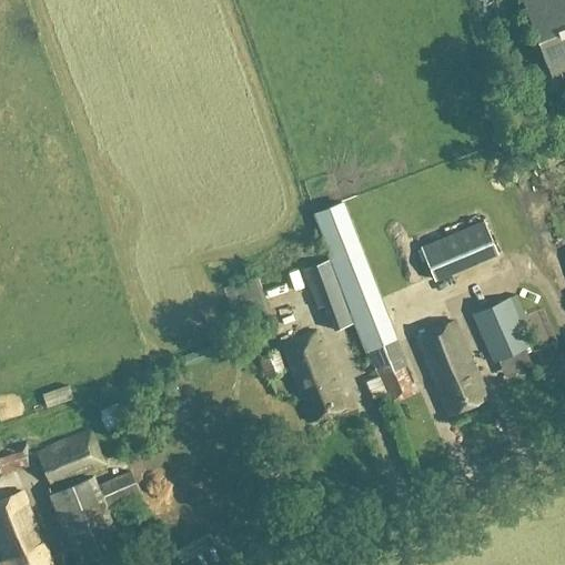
[(525,0),(554,72),(564,68),(564,0),(525,0)]
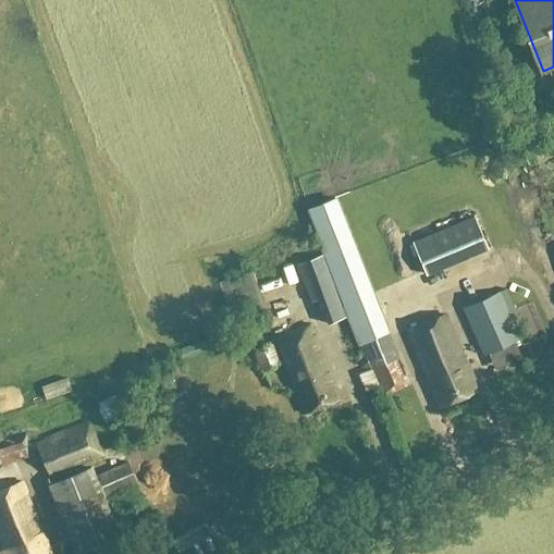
[(391,351),(384,335),(388,333),(336,197),(308,208),(359,344),(358,345),(364,360),(370,359),(383,392),(408,382),(395,349),(391,351)]
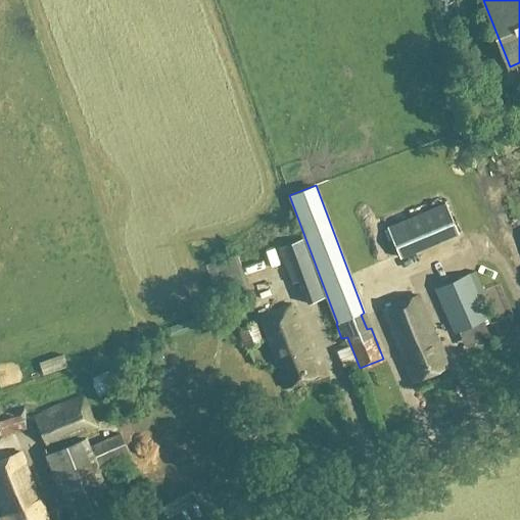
[(446,202),(389,226),(402,256),(459,233),(446,202)]
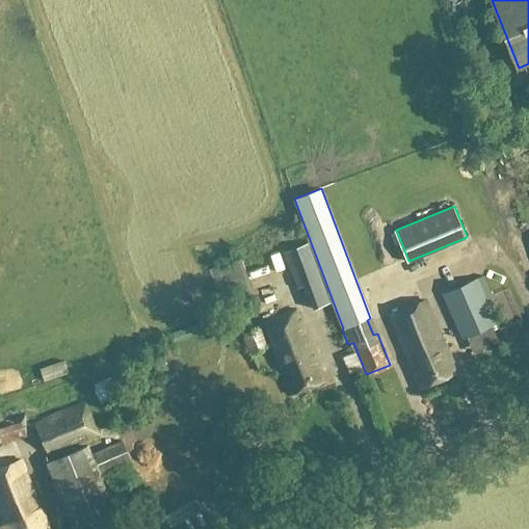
[(308,242),(284,250),(297,287),(306,284),(314,308),(331,301),(308,242)]
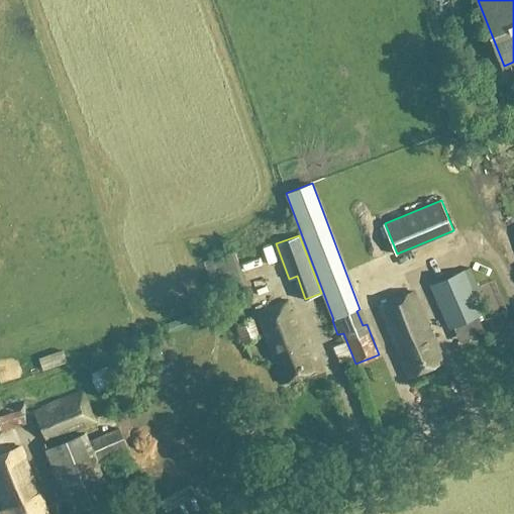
[(250,290),(235,250),(204,262),(219,301),(250,290)]
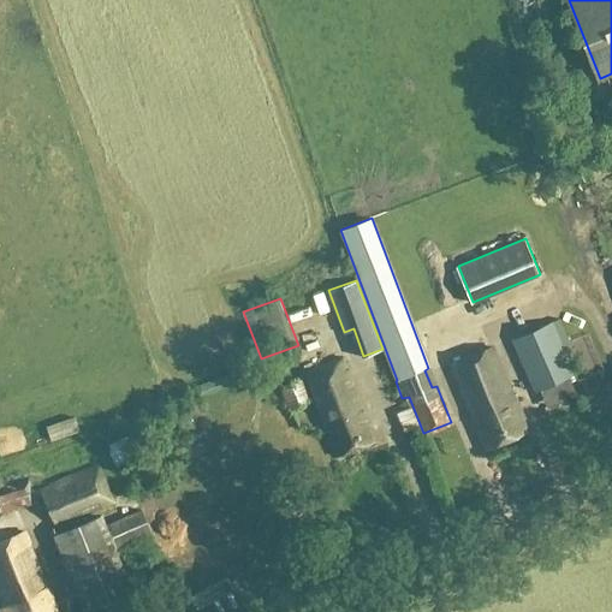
[(553,321),(512,338),(534,391),(574,374),(553,321)]
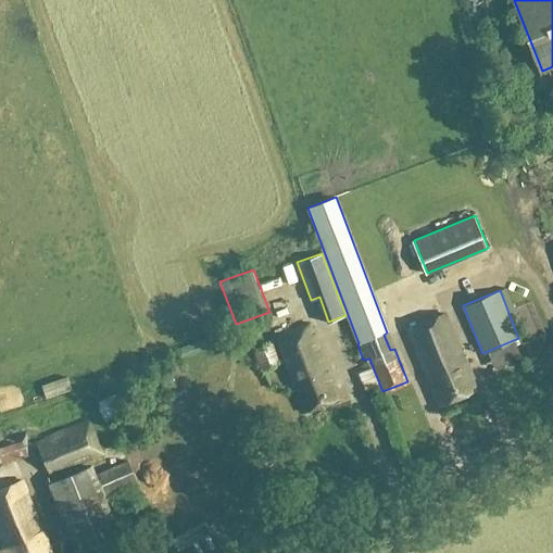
[(447,312),(409,327),(427,375),(426,375),(437,405),(478,389),(468,363),(466,363),(447,312)]
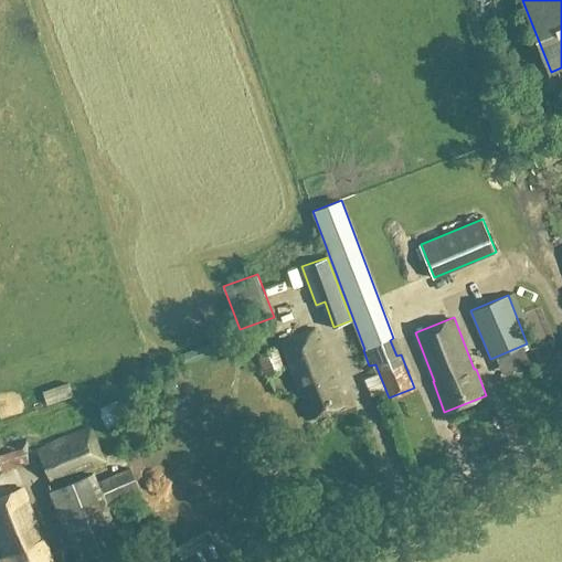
[(345,406),(315,328),(279,341),(309,420),(345,406)]
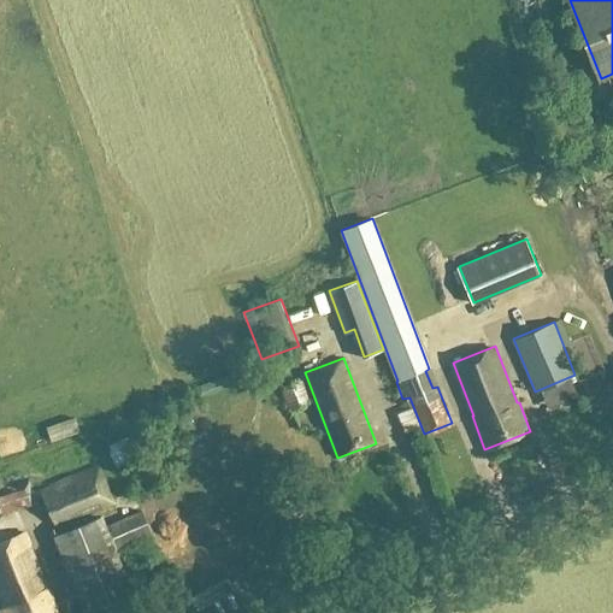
[(312,401),(304,378),(282,385),(290,410),(312,401)]
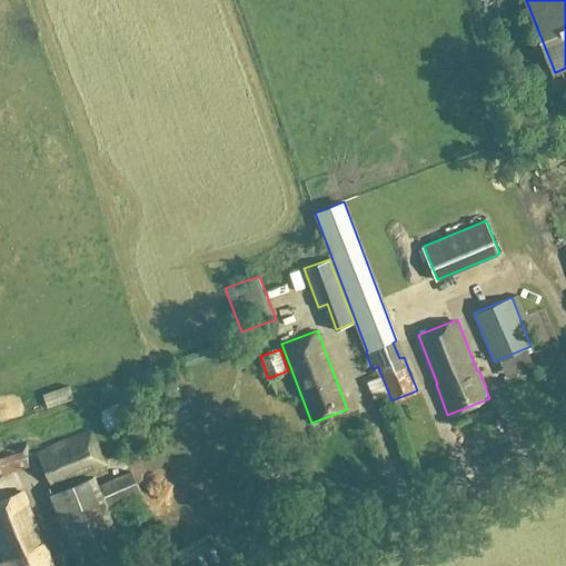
[(106,465),(92,429),(37,452),(50,487),(106,465)]
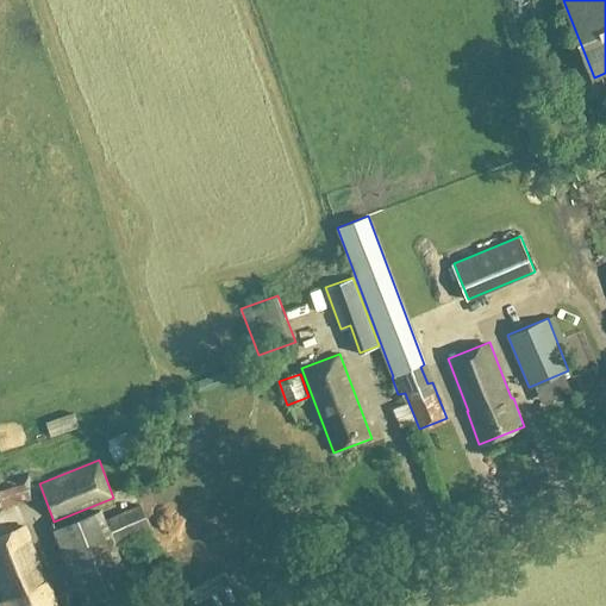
[(0,476),(0,510),(29,499),(19,470),(0,476)]
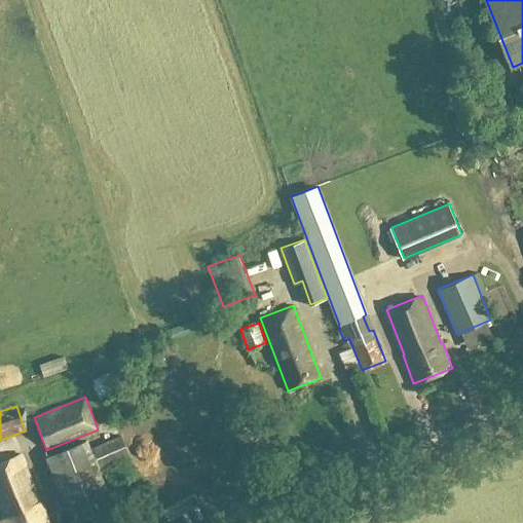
[(90,449),(87,442),(49,457),(74,520),(112,505),(98,469),(129,455),(121,437),(90,449)]
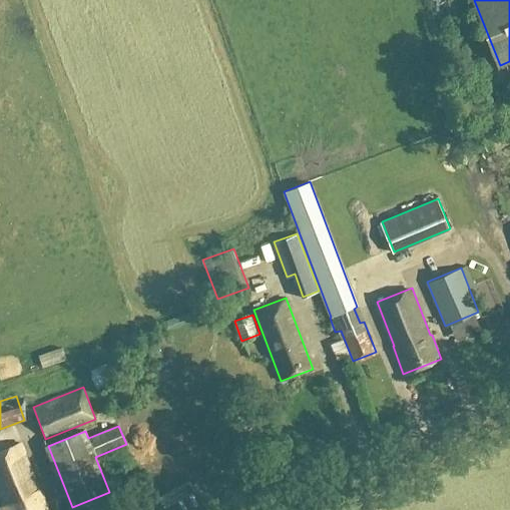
[(49,509),(21,443),(0,452),(0,493),(5,506),(1,508),(2,509),(49,509)]
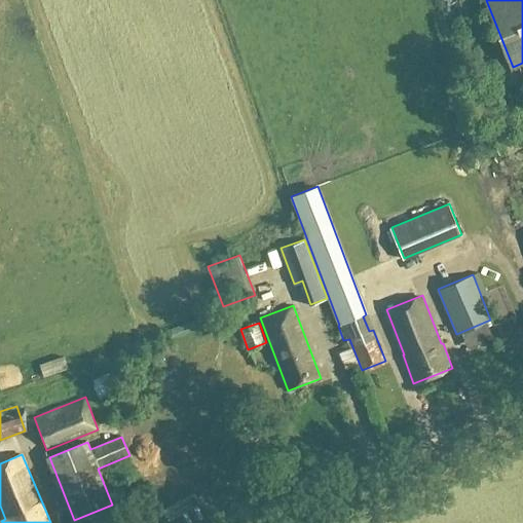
[(67,522),(62,510),(50,514),(53,522),(67,522)]
